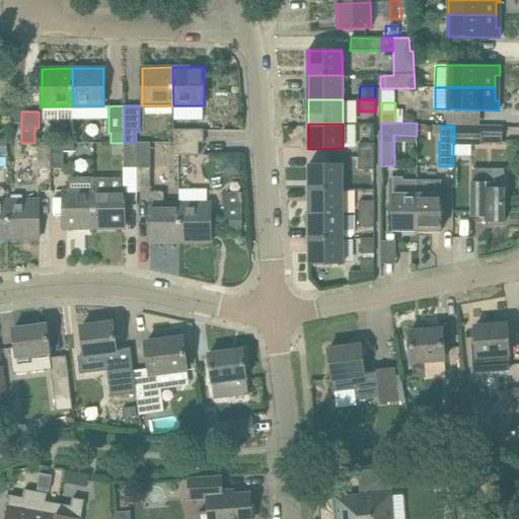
[(503,126),(454,126),(454,144),(483,145),(483,142),(503,142),(503,126)]
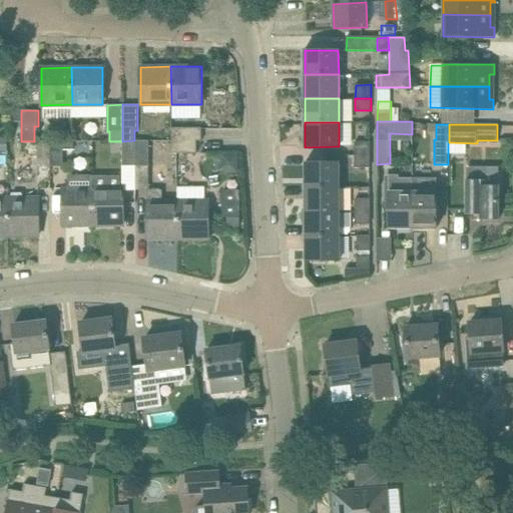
[(171,140),(196,140),(201,140),(201,127),(171,127),(171,140)]
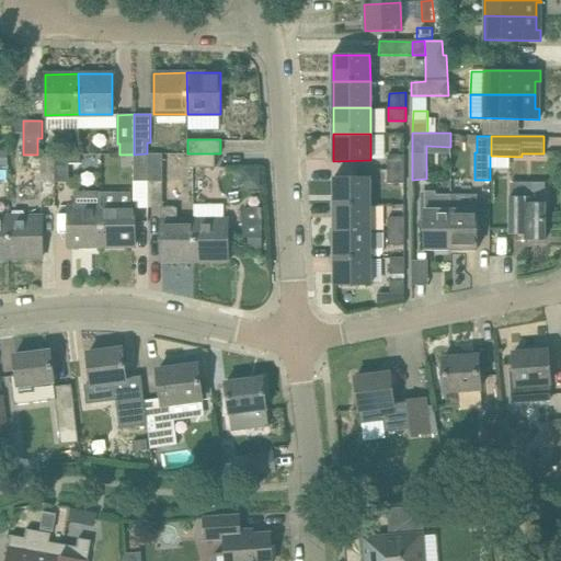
[(148,181),(147,153),(134,155),(134,181),(148,181)]
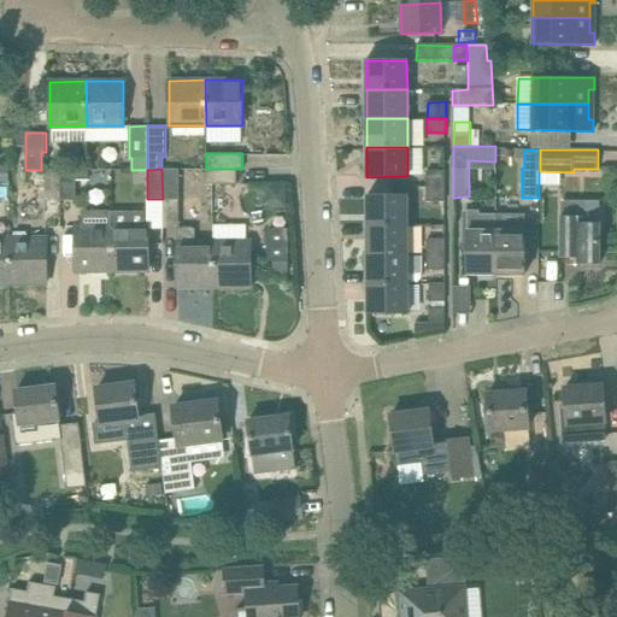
[(162,169),(163,199),(178,199),(178,169),(162,169)]
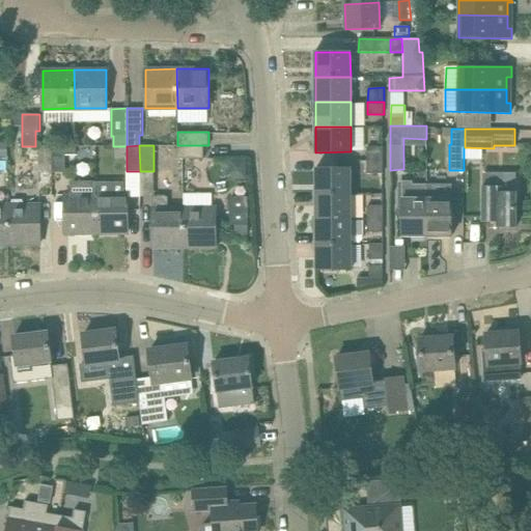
[(203,158),(203,145),(177,145),(177,158),(203,158)]
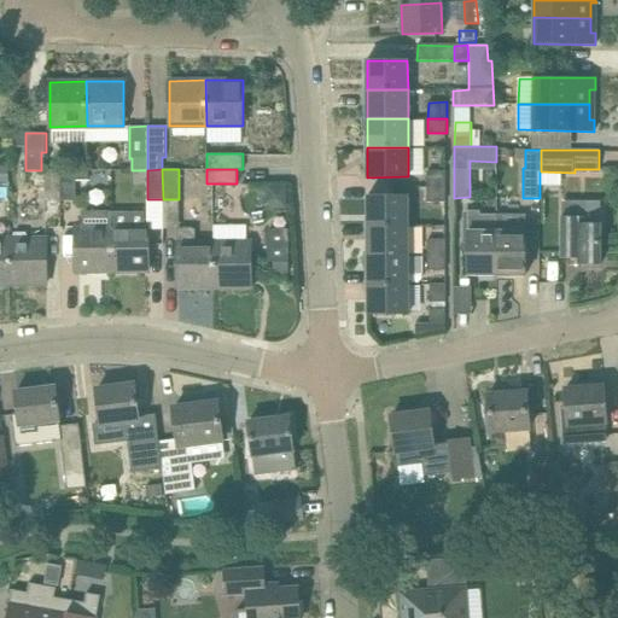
[(46,200),(60,200),(60,170),(45,170),(45,173),(45,185),(46,200)]
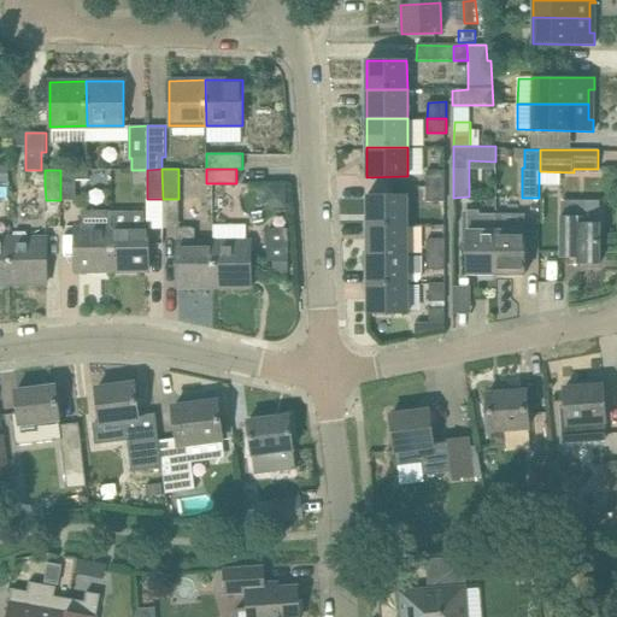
[(76,170),(60,170),(60,200),(76,200),(76,180),(76,170)]
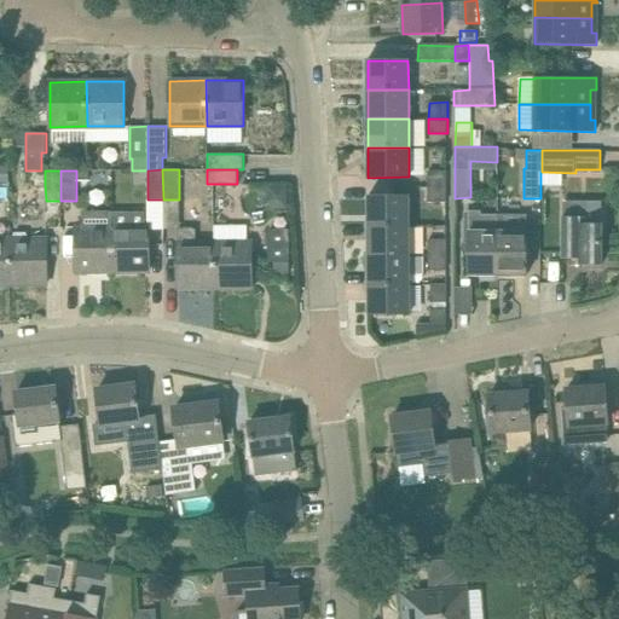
[(76,171),(76,180),(90,180),(90,171),(76,171)]
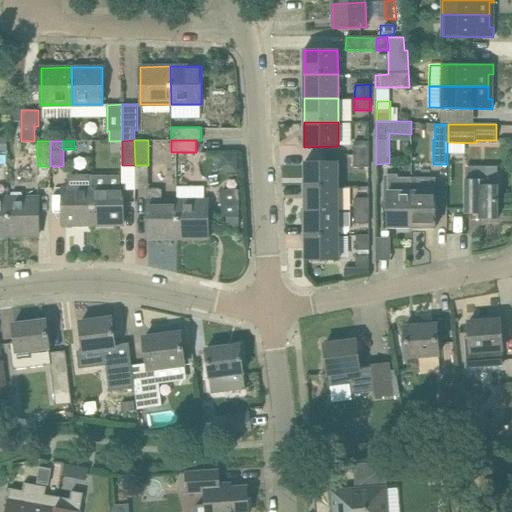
[(354,141),(354,154),(370,154),(370,141),(354,141)]
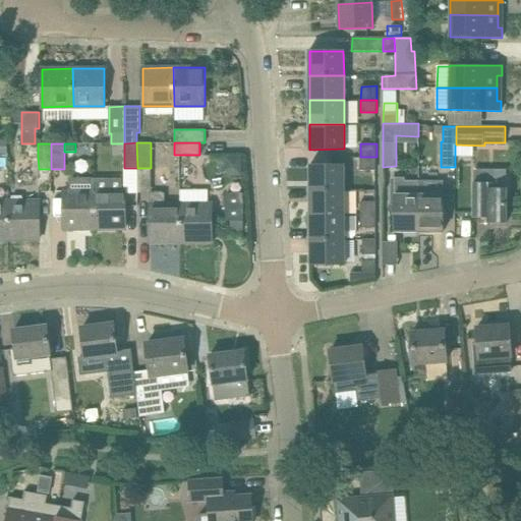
[(226,157),(226,170),(231,175),(242,175),(242,157),(226,157)]
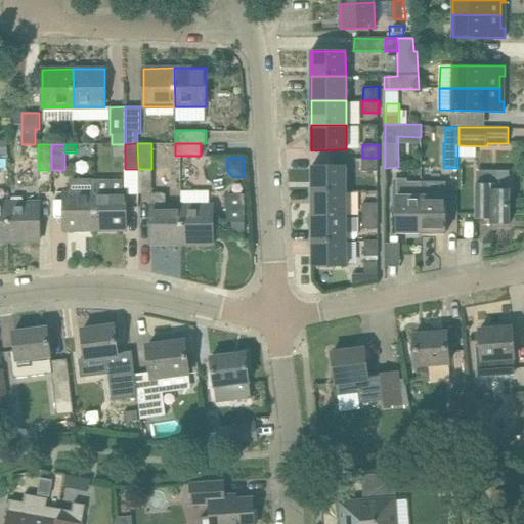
[(379,158),(362,158),(361,171),(379,171),(379,158)]
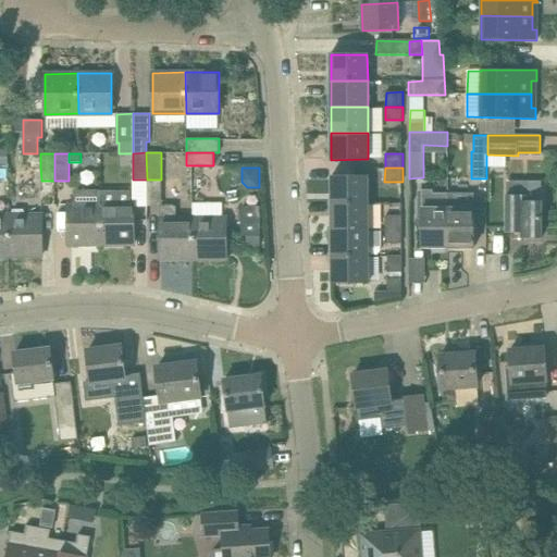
[(331,176),(331,203),(368,202),(368,176),(331,176)]
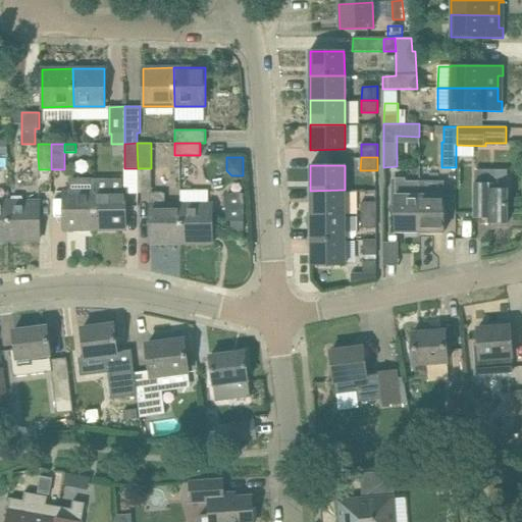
[(508,169),(493,169),(493,184),(476,184),(475,218),(487,218),(487,222),(485,222),(485,223),(508,223),(508,169)]
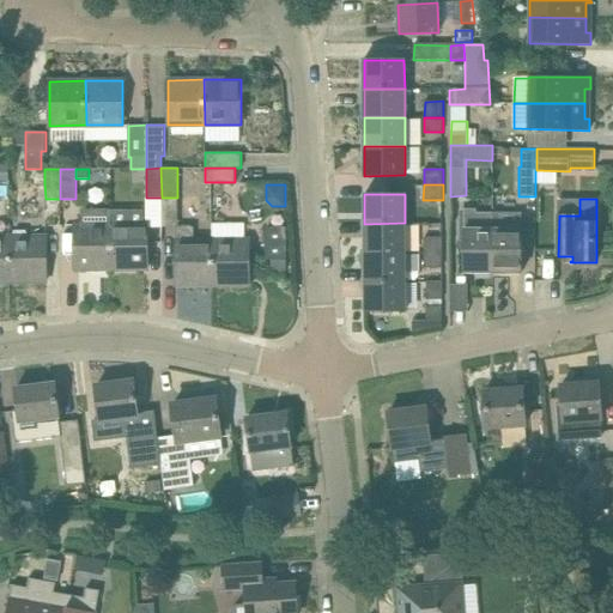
[(76,269),(111,268),(110,224),(111,224),(111,208),(82,210),(82,225),(74,225),(76,269)]
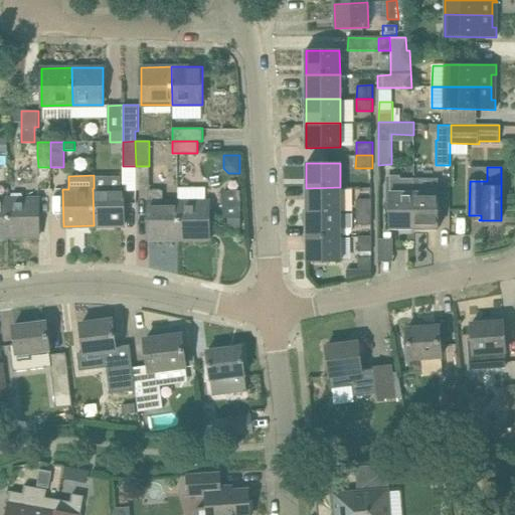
[(93,188),(94,225),(124,225),(124,188),(121,188),(120,175),(94,175),(94,188),(93,188)]
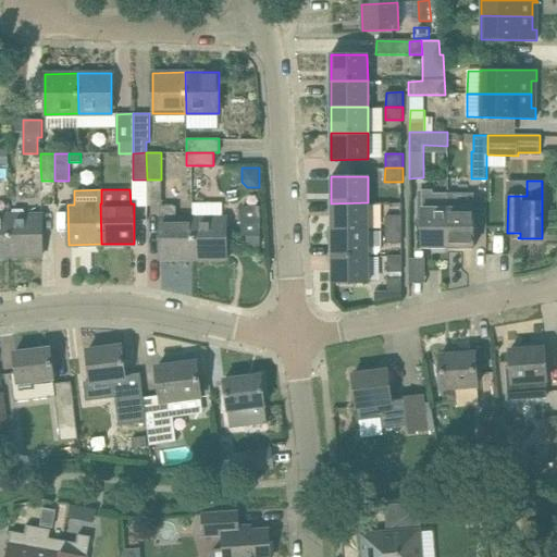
[(449,209),(449,193),(423,194),(422,247),(448,247),(449,209)]
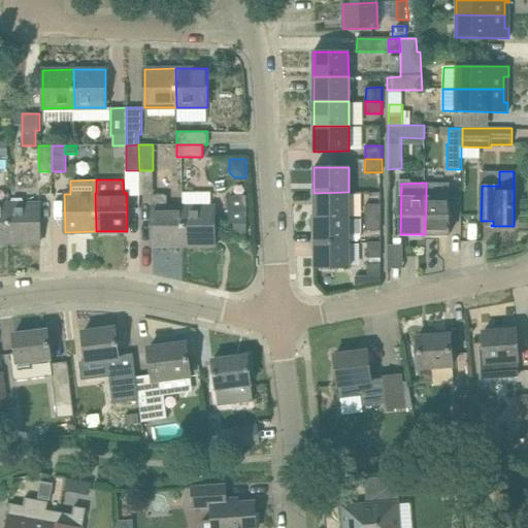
[(426,198),(425,234),(450,234),(451,190),(450,183),(426,183),(426,198)]
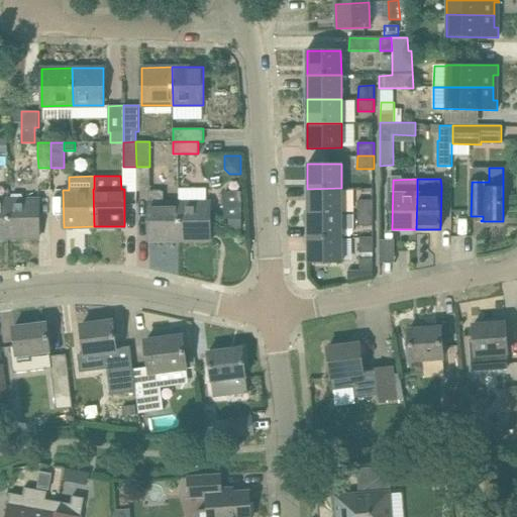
[(179,188),(179,202),(180,240),(210,240),(210,202),(207,202),(206,188),(179,188)]
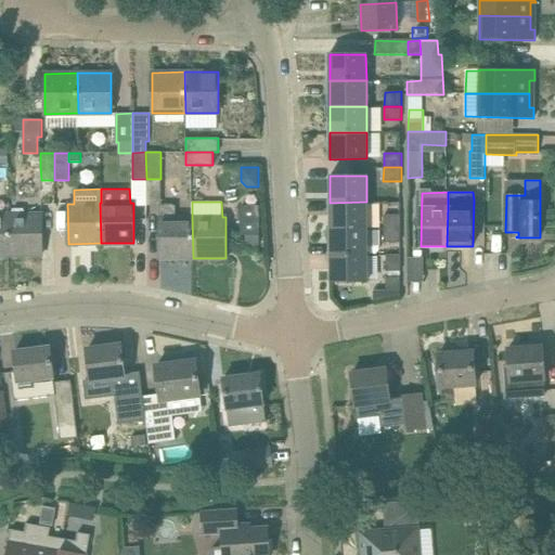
[(330,203),(331,229),(366,229),(366,202),(330,203)]
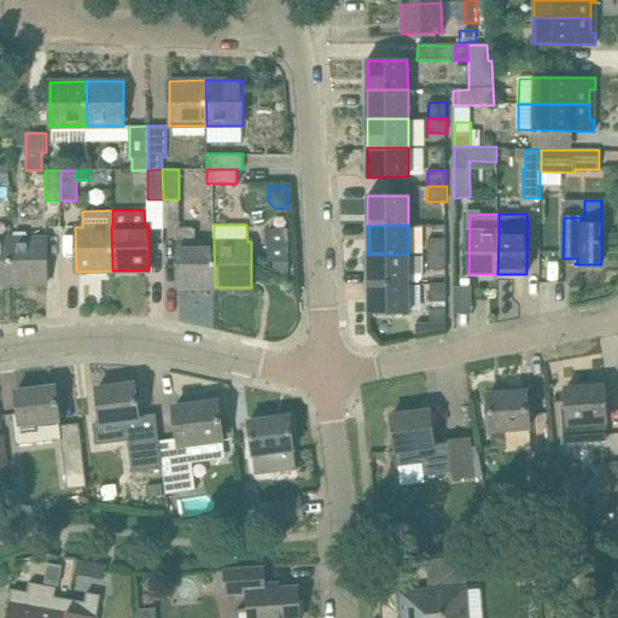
[(291,246),(291,226),(268,226),(268,246),(291,246)]
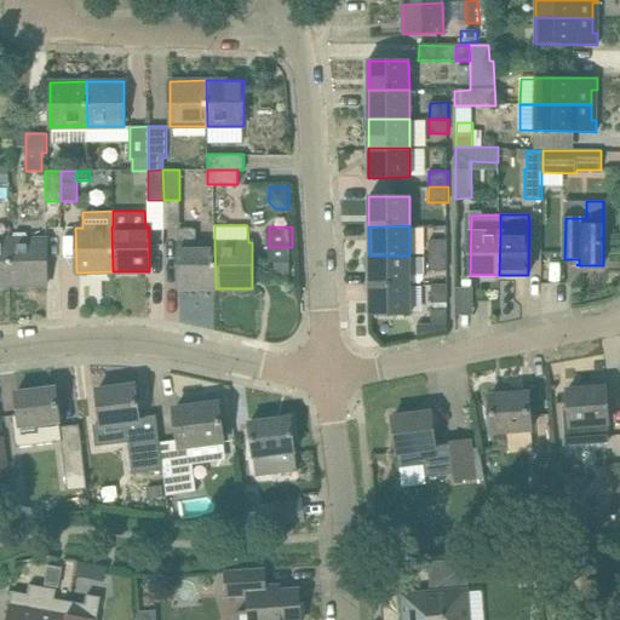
[(216,288),(214,242),(196,242),(196,229),(178,229),(178,288),(216,288)]
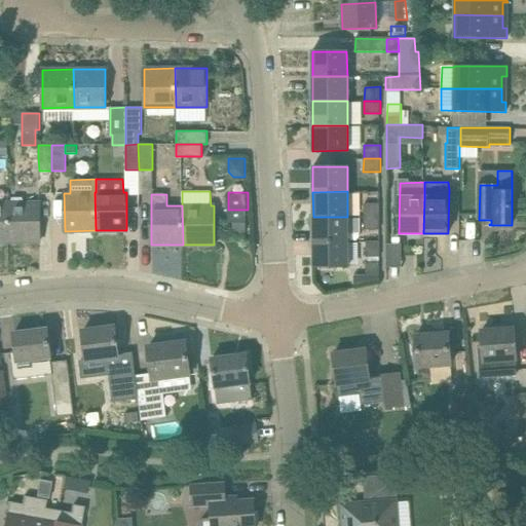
[(9,203),(0,202),(0,241),(9,241),(9,203)]
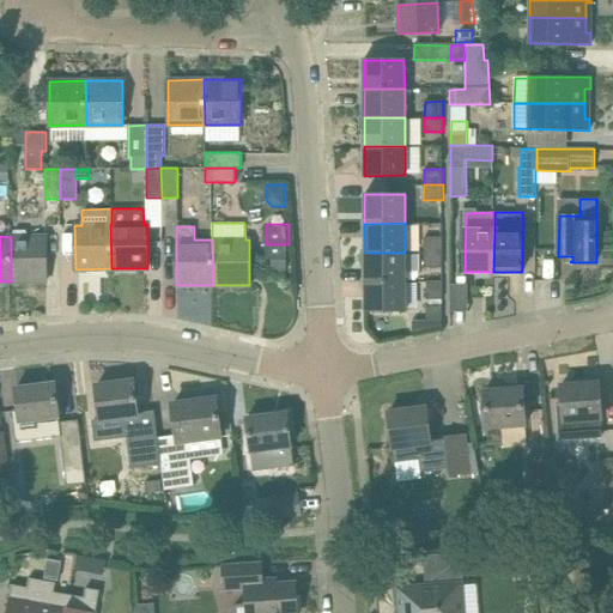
[(11,237),(11,281),(47,281),(47,237),(11,237)]
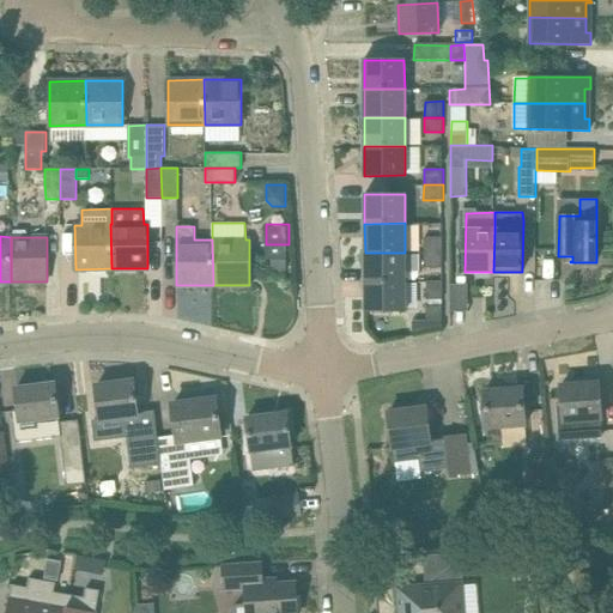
[(424,237),(424,253),(442,253),(442,237),(424,237)]
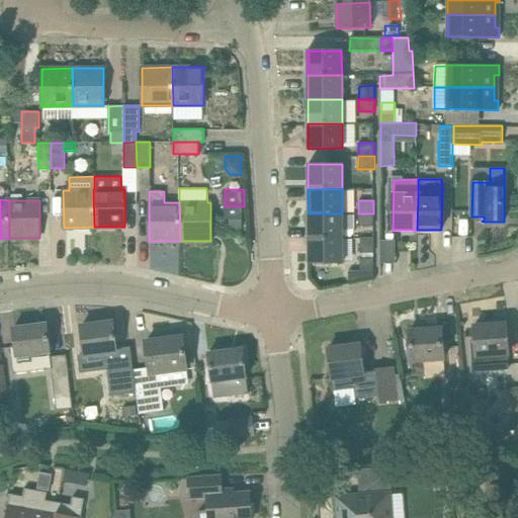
[(342,213),(309,213),(309,238),(343,238),(342,213)]
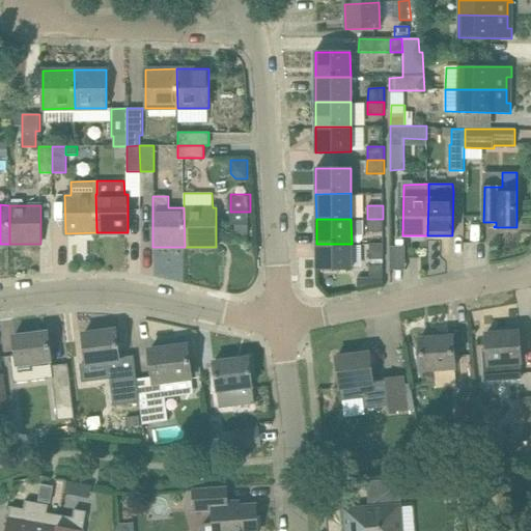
[(383,219),(367,219),(367,231),(384,231),(383,219)]
